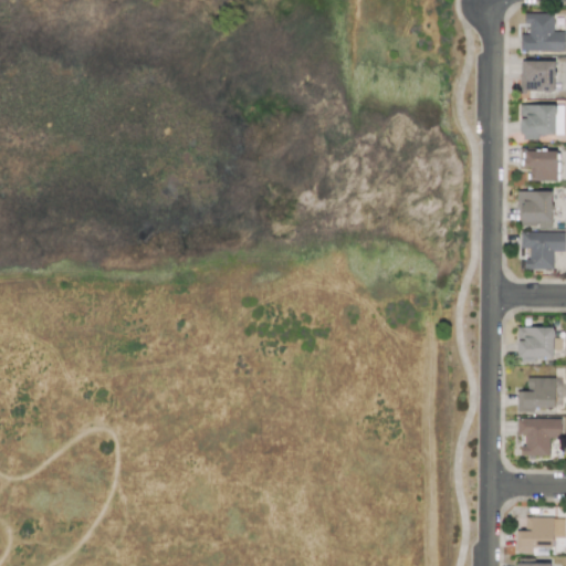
[(564,52),(564,32),(552,31),(553,13),(525,13),(524,33),(519,33),(519,51),(564,52)]
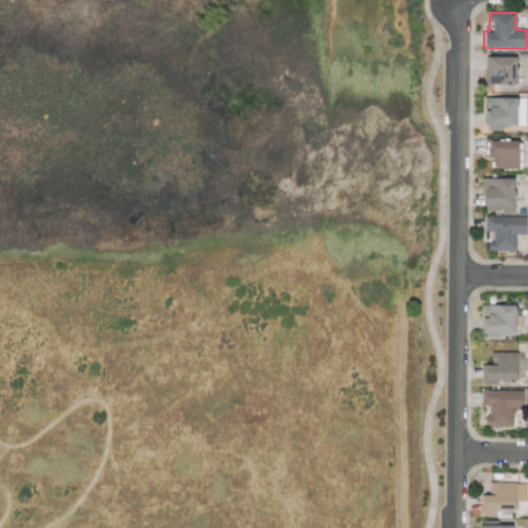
[(516,57),(485,57),(485,85),(516,86),(516,57)]
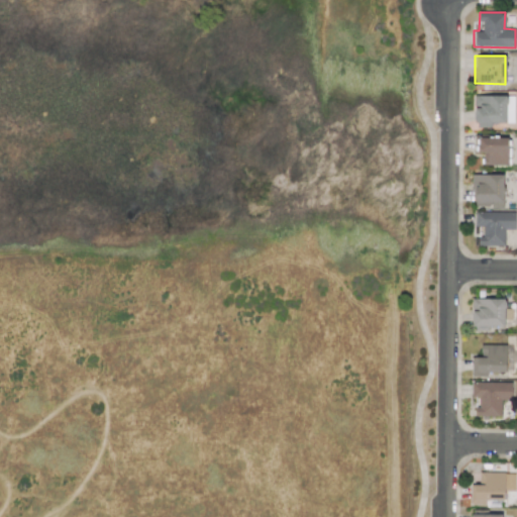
[(474,96),(473,122),(513,123),(514,97),(474,96)]
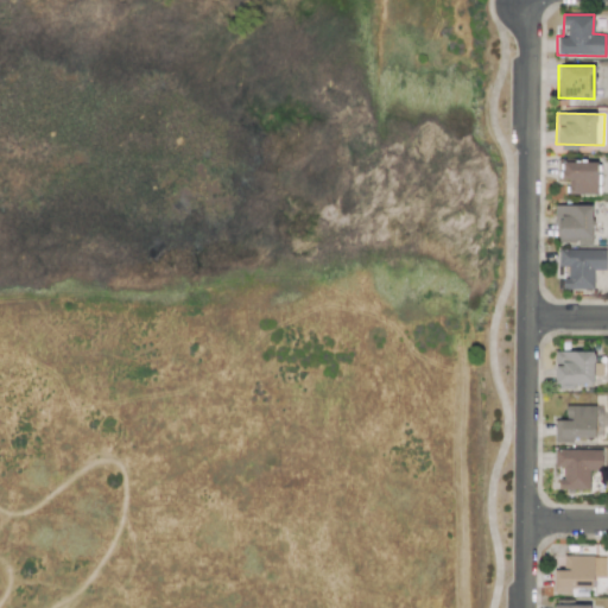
[(596,162),(561,163),(562,178),(568,178),(568,194),(597,194),(596,162)]
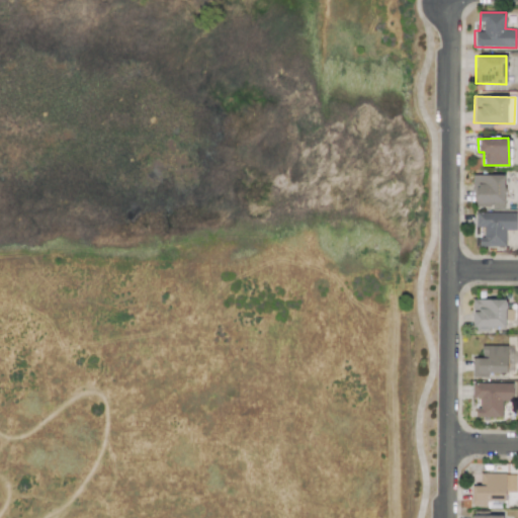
[(475,207),(504,207),(504,175),(475,175),(475,207)]
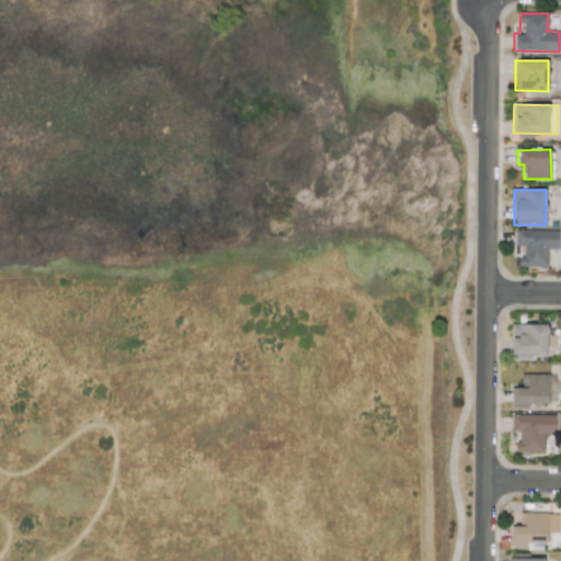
[(547,267),(547,250),(558,250),(559,230),(515,230),(515,247),(519,248),(519,267),(547,267)]
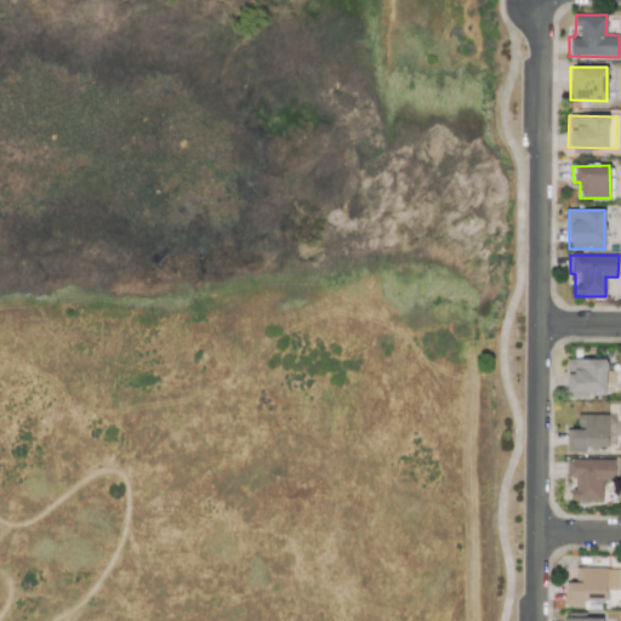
[(607,359),(567,358),(567,392),(605,392),(607,359)]
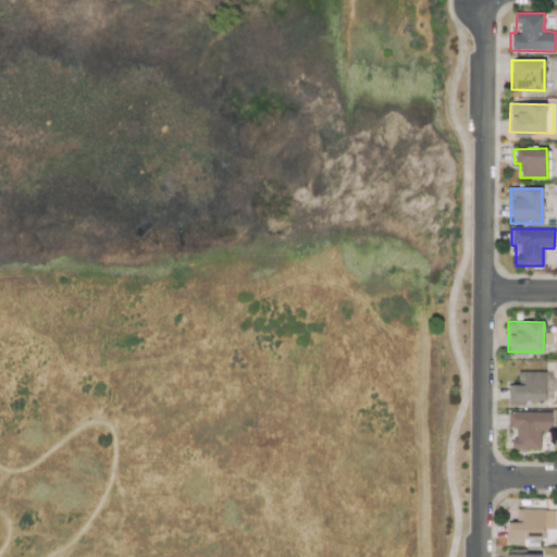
[(524,401),(545,401),(546,372),(518,371),(517,385),(508,385),(507,406),(524,406),(524,401)]
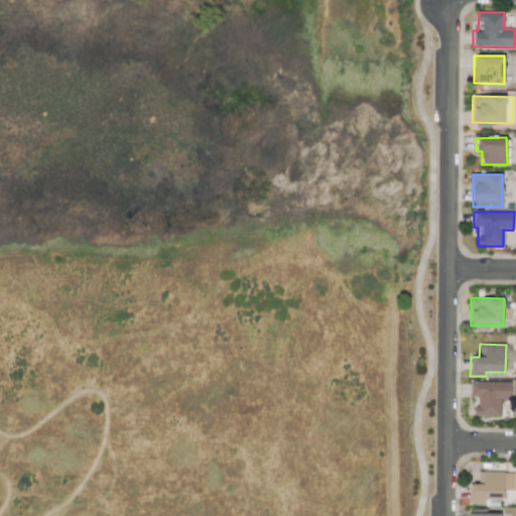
[(500,415),(500,399),(510,399),(510,381),(470,382),(471,396),(478,396),(478,406),(474,406),(474,415),(500,415)]
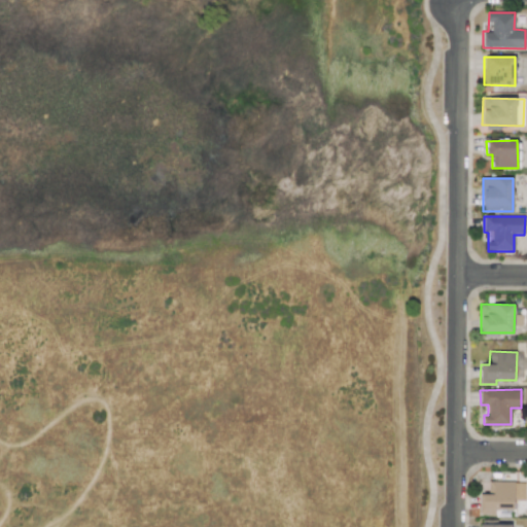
[(525,501),(525,482),(488,481),(488,493),(480,493),(479,514),(494,514),(494,510),(514,510),(514,500),(525,501)]
